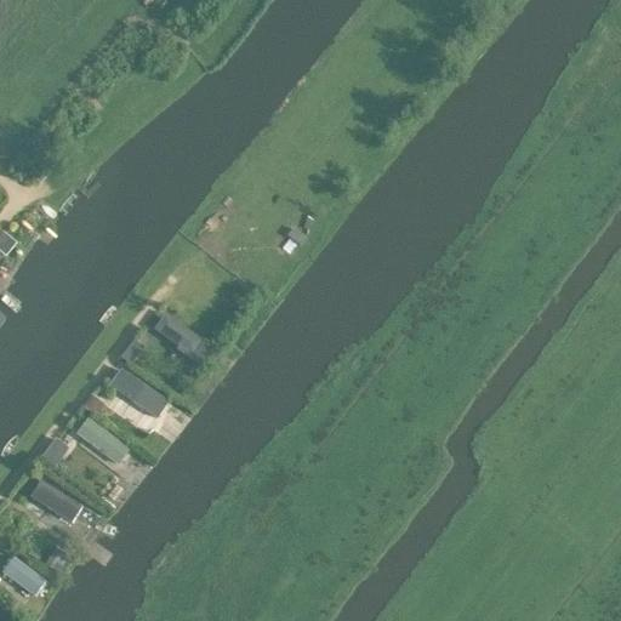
[(306,238),(294,229),(289,237),(300,245),(306,238)]
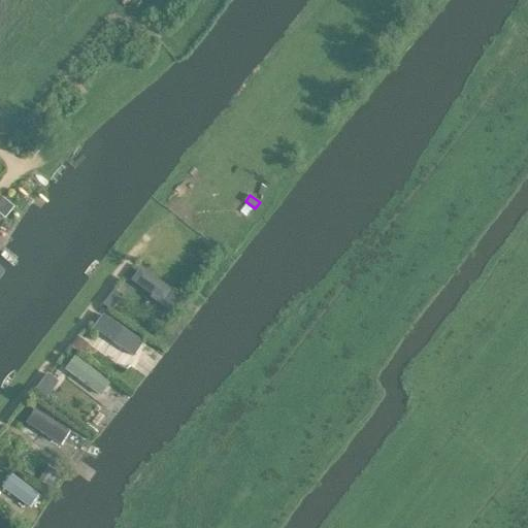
[(0,211),(5,217),(14,206),(3,196),(0,199),(0,211)]
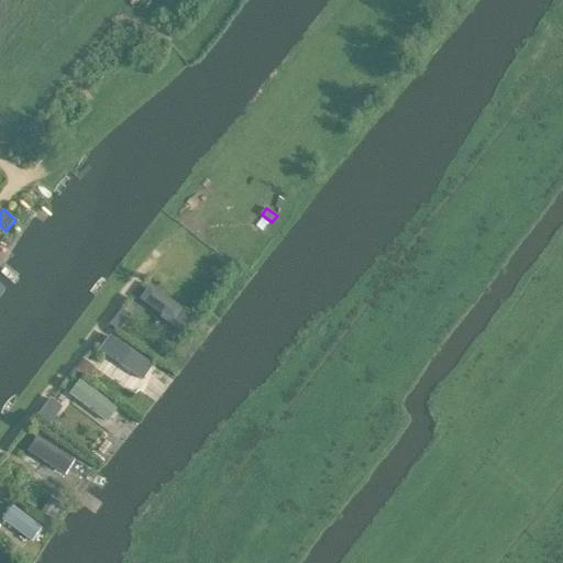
[(261,231),(268,222),(262,217),(254,225),(261,231)]
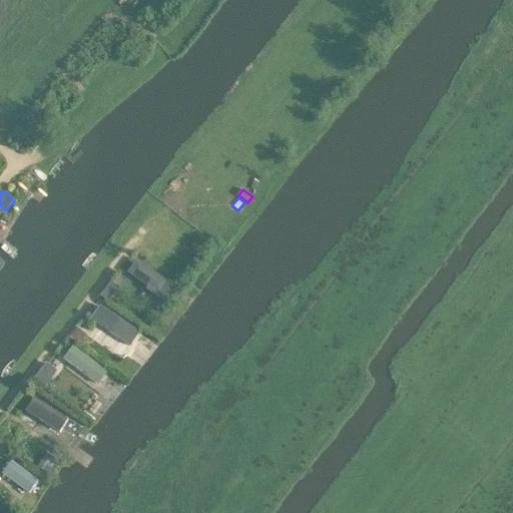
[(173,284),(137,257),(128,269),(164,297),(173,284)]
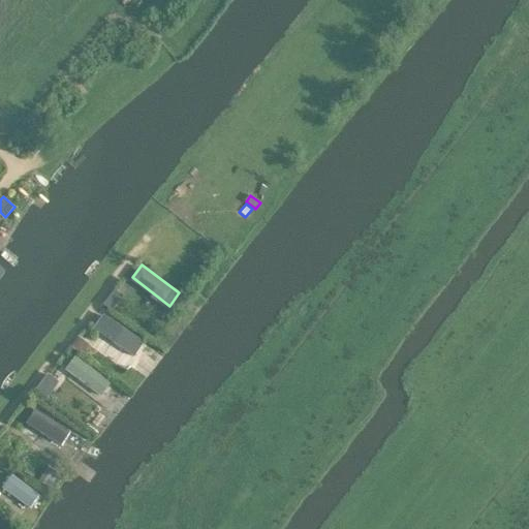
[(104,304),(112,310),(123,296),(116,289),(104,304)]
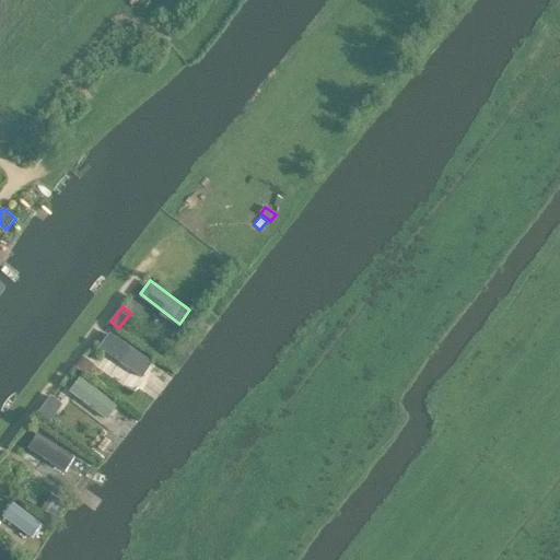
[(158,366),(113,334),(102,350),(146,383),(158,366)]
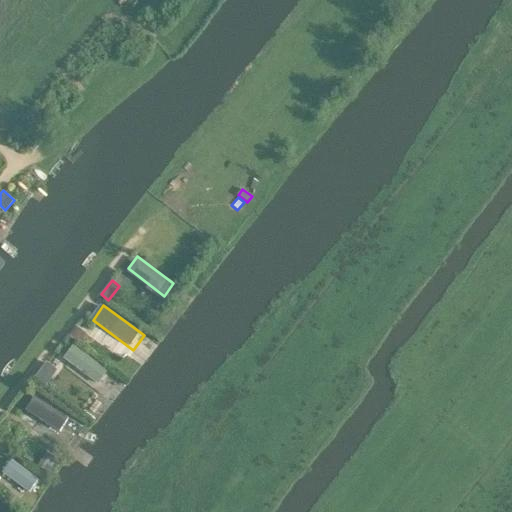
[(77,326),(70,335),(79,342),(86,332),(77,326)]
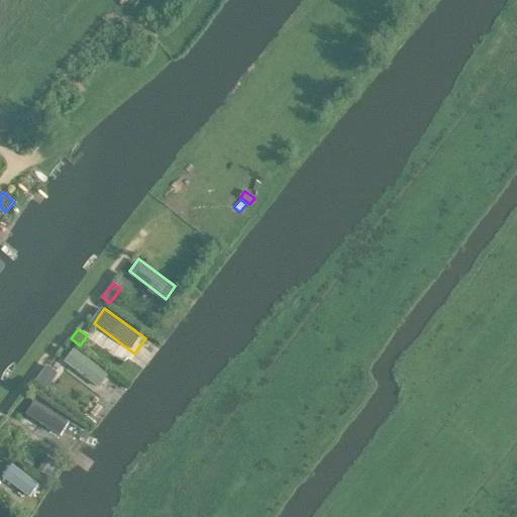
[(118,385),(78,350),(67,364),(107,398),(118,385)]
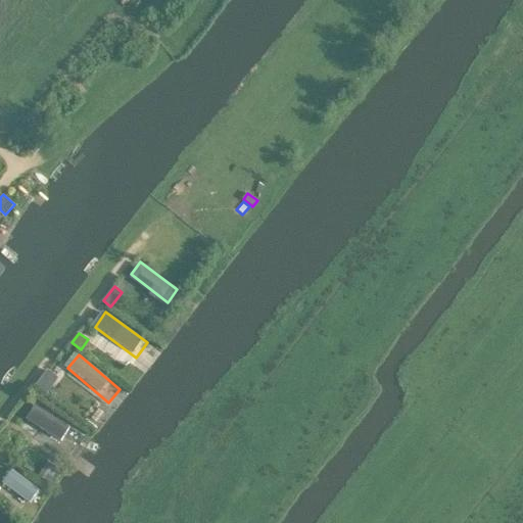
[(45,375),(37,384),(47,393),(55,383),(45,375)]
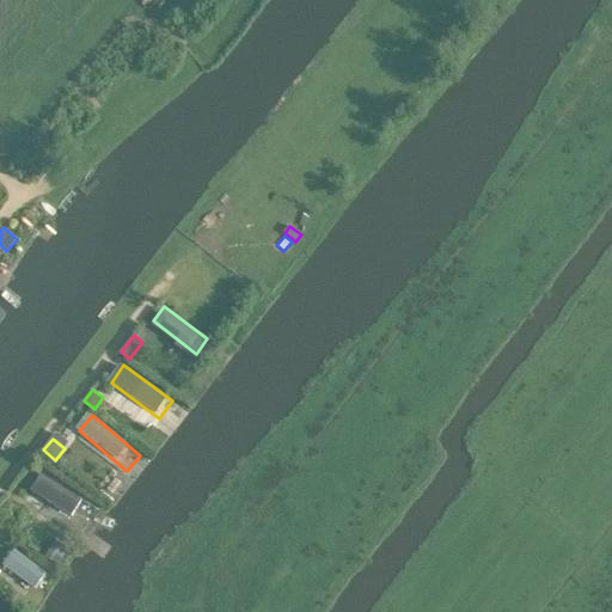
[(89,506),(44,475),(34,491),(78,522),(89,506)]
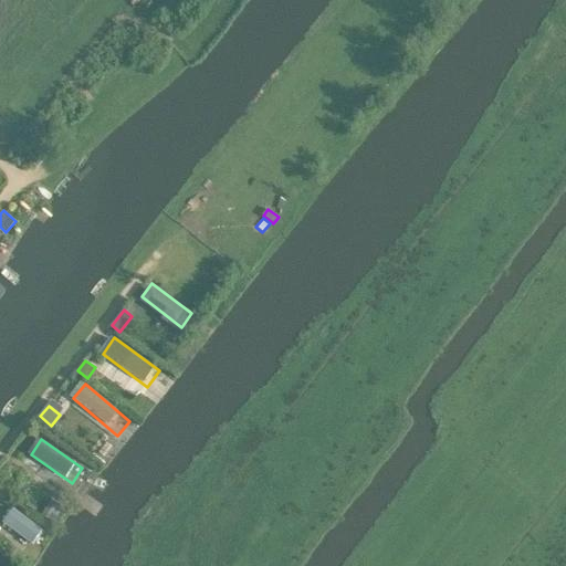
[(52,499),(42,513),(53,522),(63,507),(52,499)]
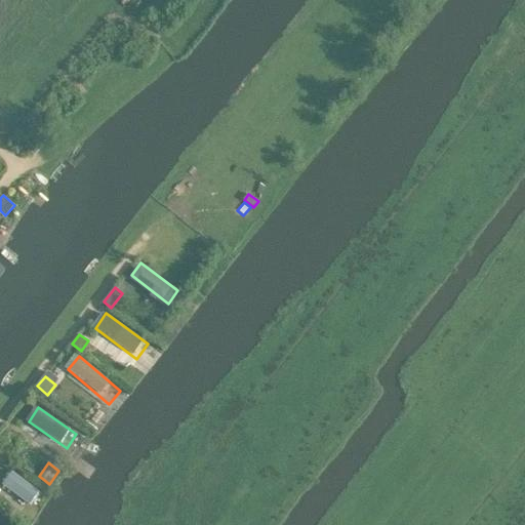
[(41,493),(9,469),(1,480),(33,503),(41,493)]
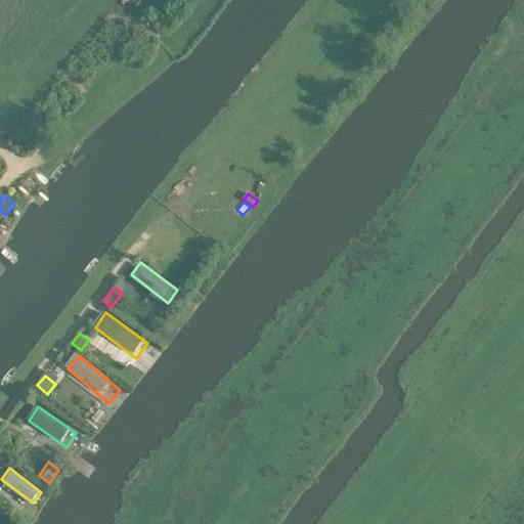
[(0,519),(0,523),(13,523),(15,523),(4,515),(0,519)]
